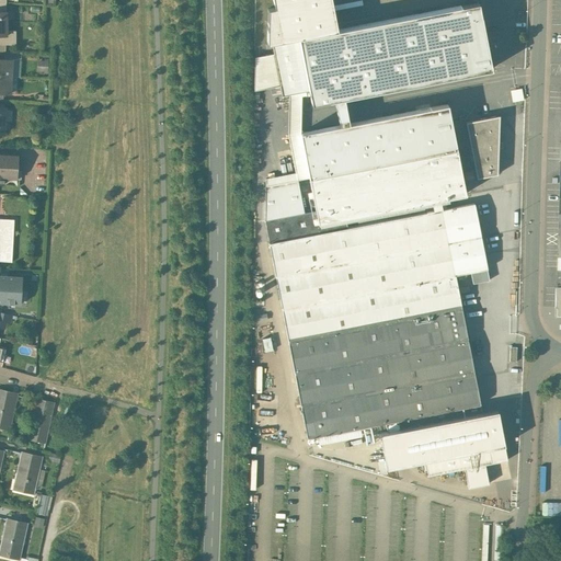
[(336,30),(330,0),(273,0),(274,8),(267,9),(266,43),(298,37),(336,30)]
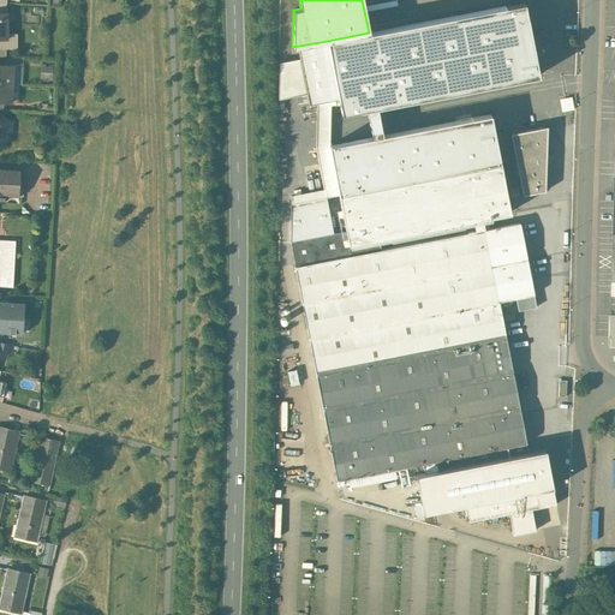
[(369,33),(327,41),(327,42),(339,100),(341,114),(360,111),(366,109),(377,107),(538,76),(527,17),(526,17),(524,3),(505,6),(369,33)]
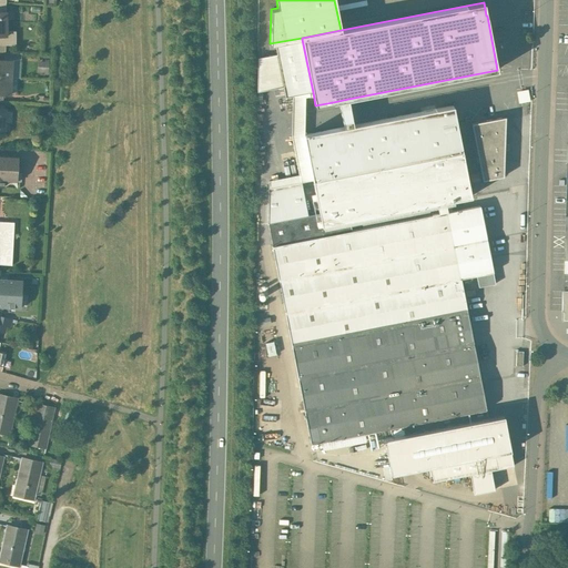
[(16,32),(6,32),(6,37),(6,46),(16,46),(16,32)]
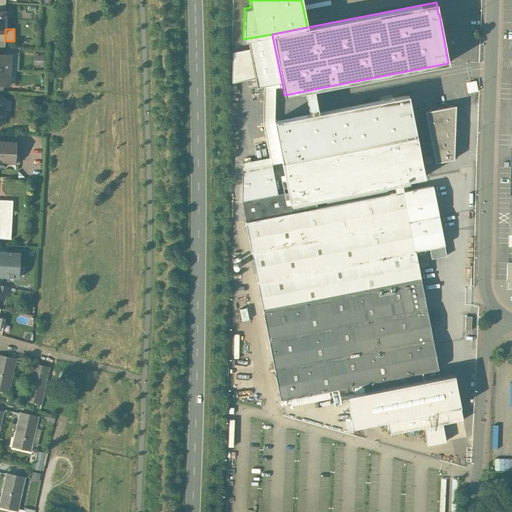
[(272,35),(248,39),(250,49),(255,78),(257,88),(282,83),(272,35)]
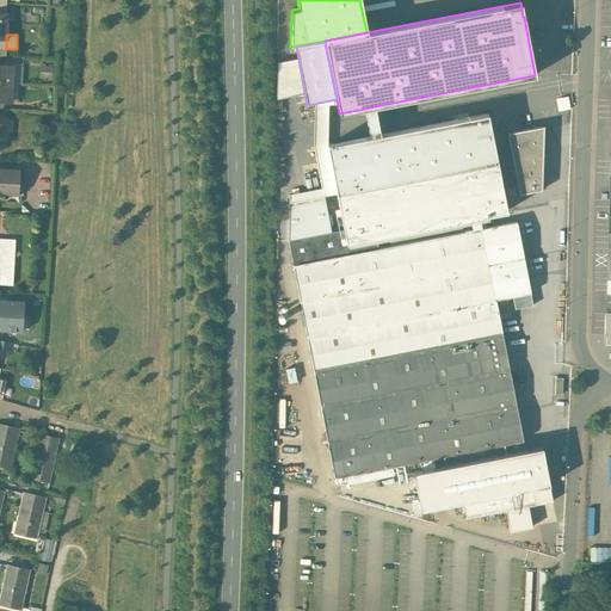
[(5,56),(0,56),(0,82),(12,84),(13,66),(5,66),(5,56)]
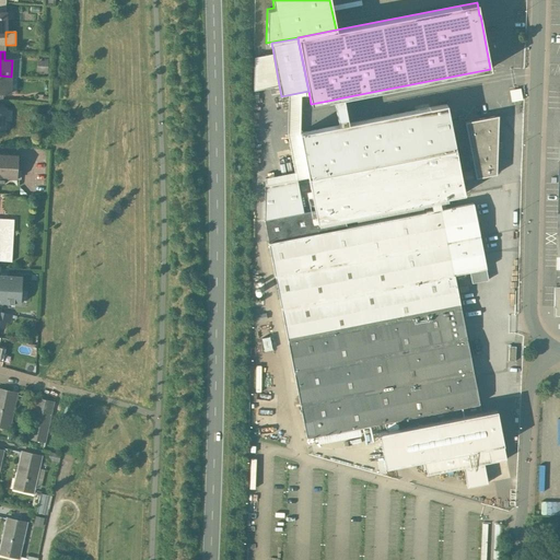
[(273,54),(254,57),(254,91),(279,85),(273,54)]
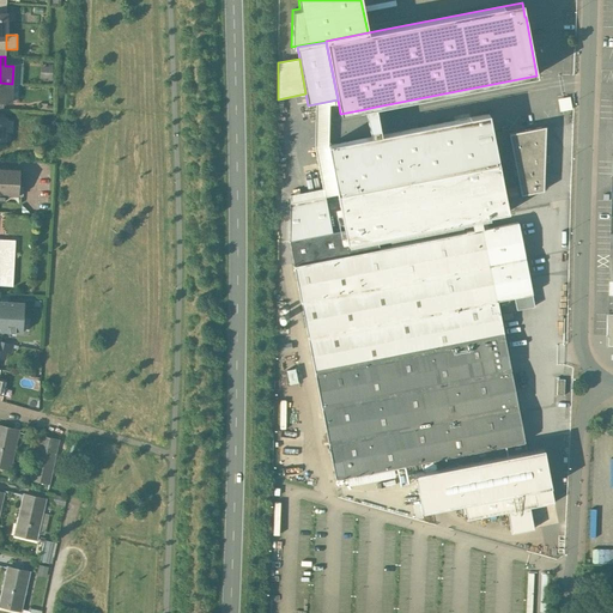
[(12,84),(0,83),(0,109),(2,110),(4,102),(11,103),(12,84)]
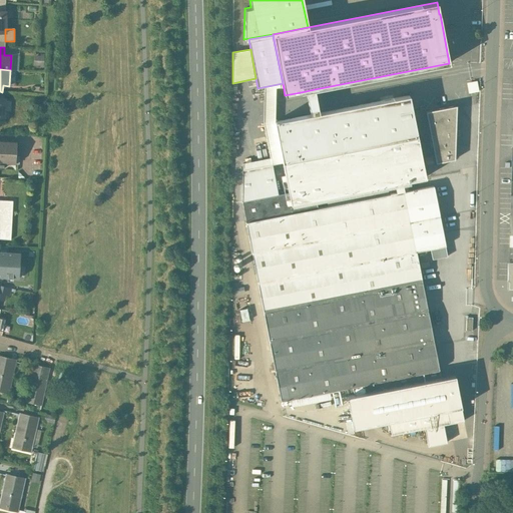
[(476,81),(466,83),(469,94),(478,92),(476,81)]
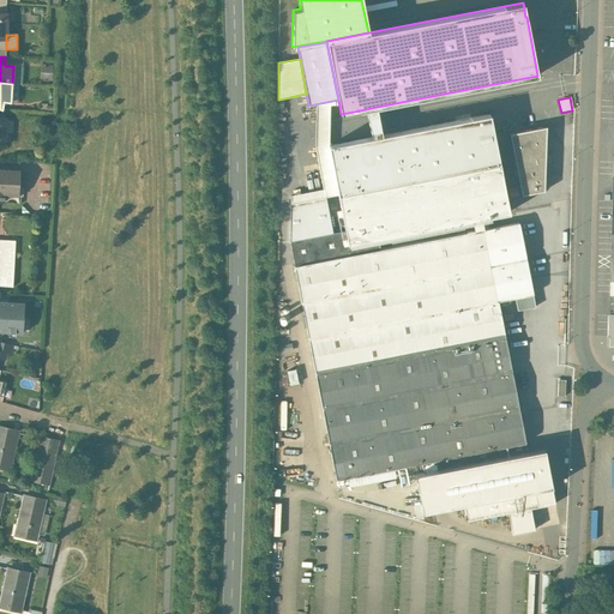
[(381,136),(377,107),(366,109),(372,137),(381,136)]
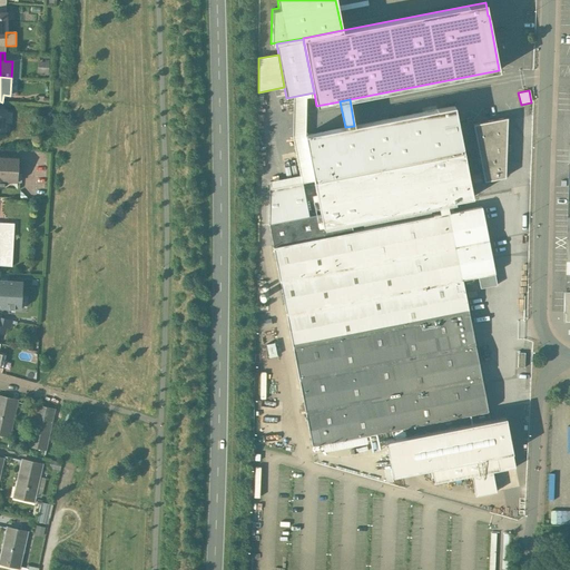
[(345,127),(305,135),(314,180),(463,151),(454,106),(354,126),(345,127)]
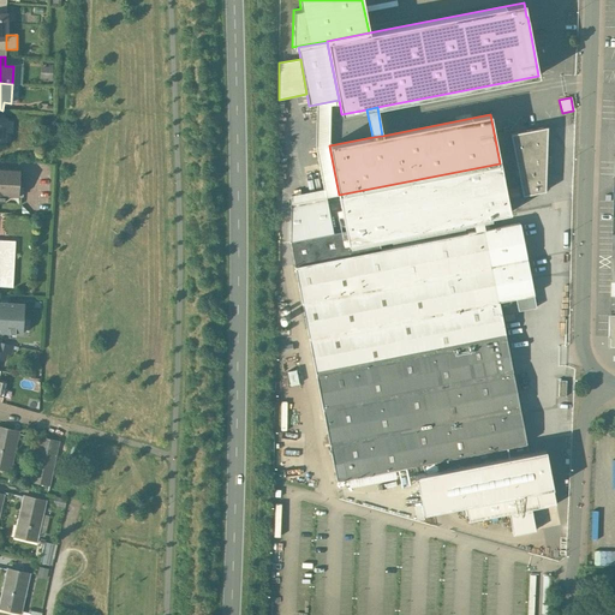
[(0,147),(4,147),(5,133),(12,133),(13,121),(6,121),(6,118),(0,117),(0,147)]
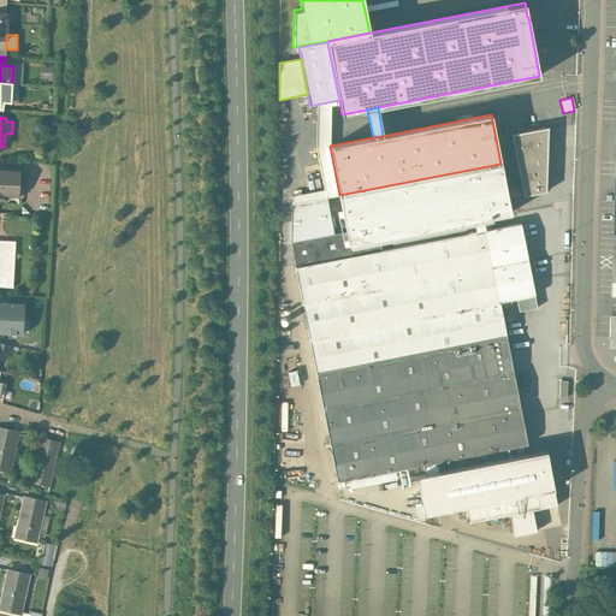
[(548,128),(511,134),(523,196),(546,191),(546,163),(551,164),(551,157),(548,157),(548,128)]
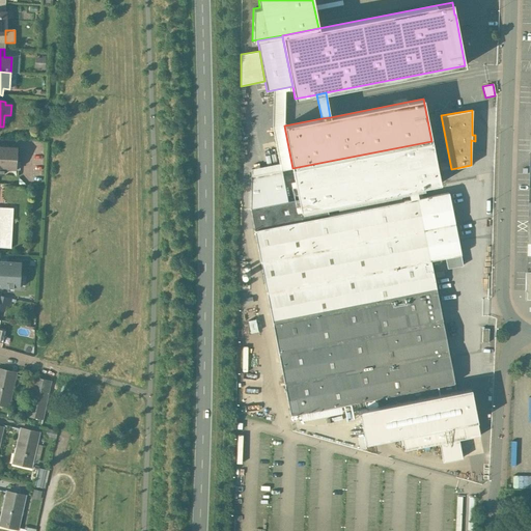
[(431,141),(292,168),(299,200),(287,201),(251,210),(255,230),(418,198),(416,189),(440,184),(431,141)]
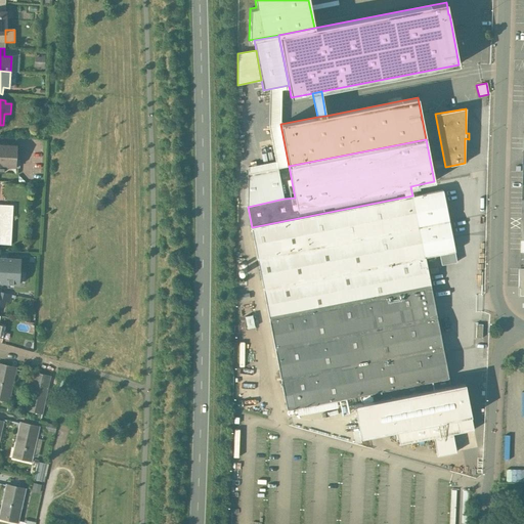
[(17,145),(0,143),(0,172),(3,172),(3,167),(16,168),(17,145)]
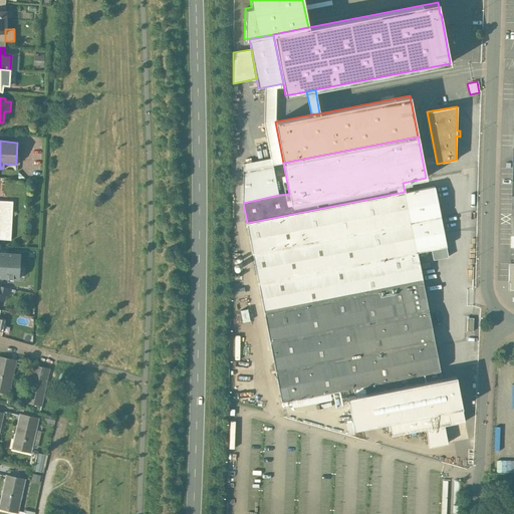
[(272,165),(243,171),(243,203),(278,195),(272,165)]
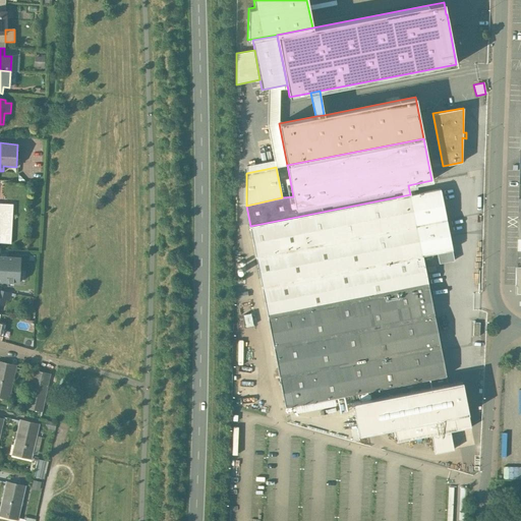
[(441,189),(410,194),(422,255),(437,253),(439,264),(454,261),(441,189)]
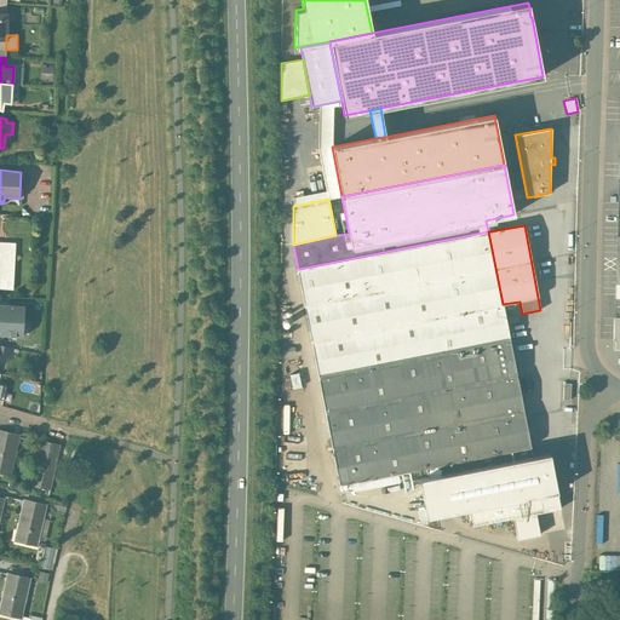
[(488,231),(298,269),(319,377),(510,339),(503,304),(488,231)]
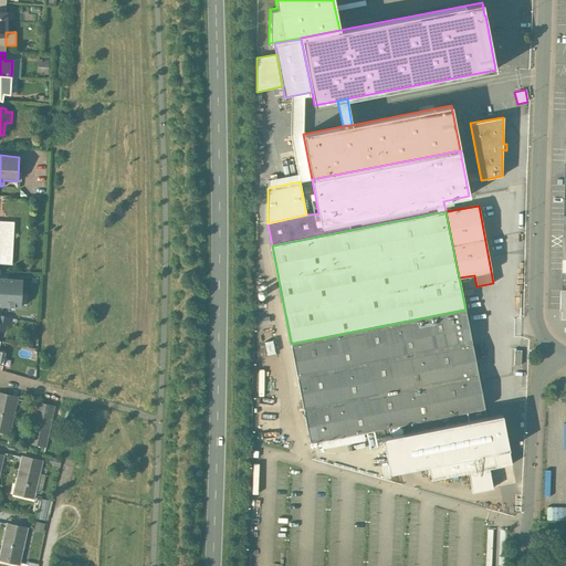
[(13,222),(0,221),(0,263),(11,264),(13,222)]
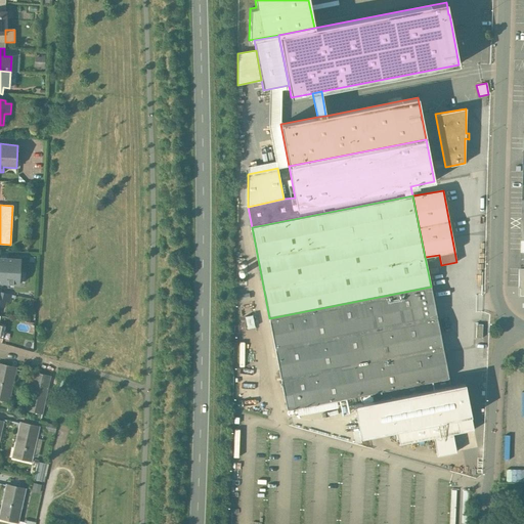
[(22,259),(0,257),(0,282),(20,284),(22,259)]
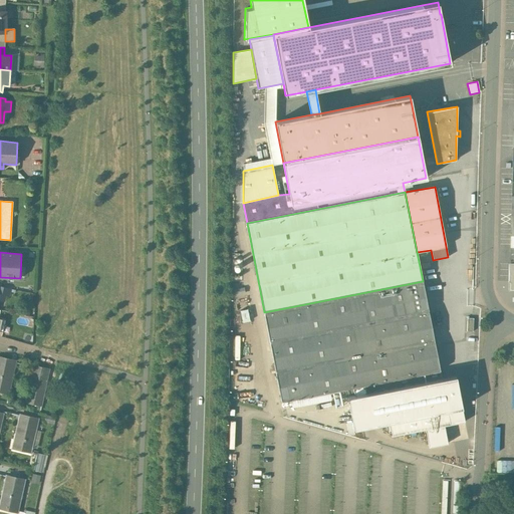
[(423,281),(264,312),(281,402),(353,388),(364,386),(440,370),(423,281)]
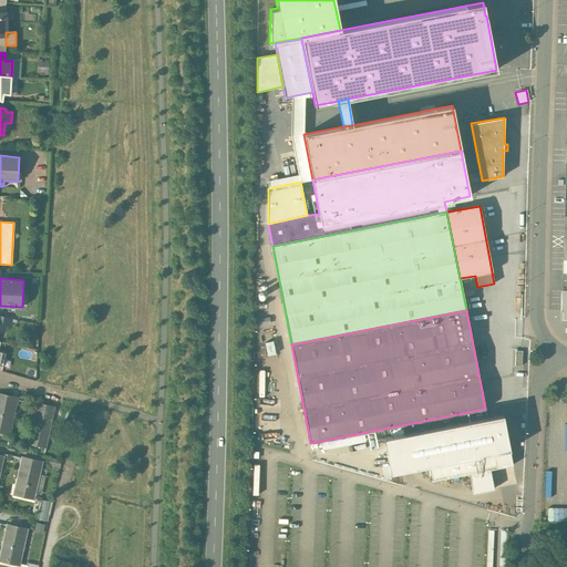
[(12,319),(0,316),(0,323),(7,326),(10,327),(12,319)]
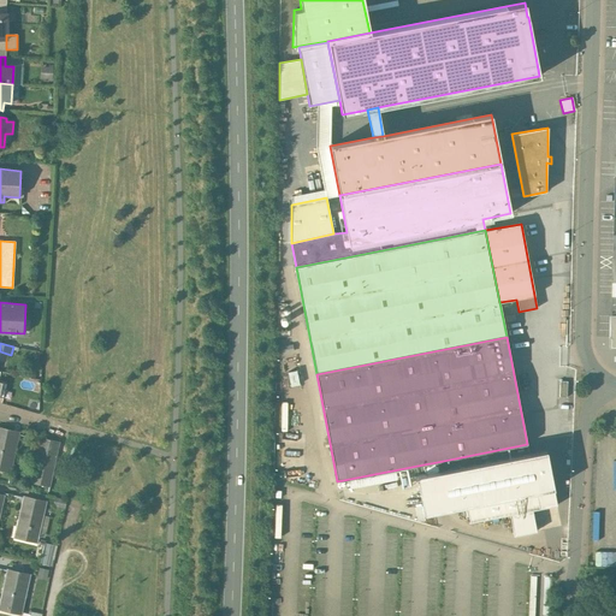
[(290,371),(292,385),(302,384),(300,369),(290,371)]
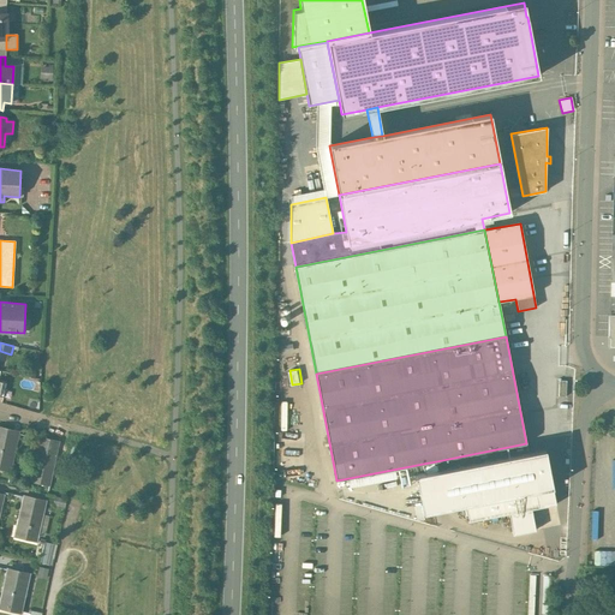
[(19,434),(0,428),(0,466),(11,470),(19,434)]
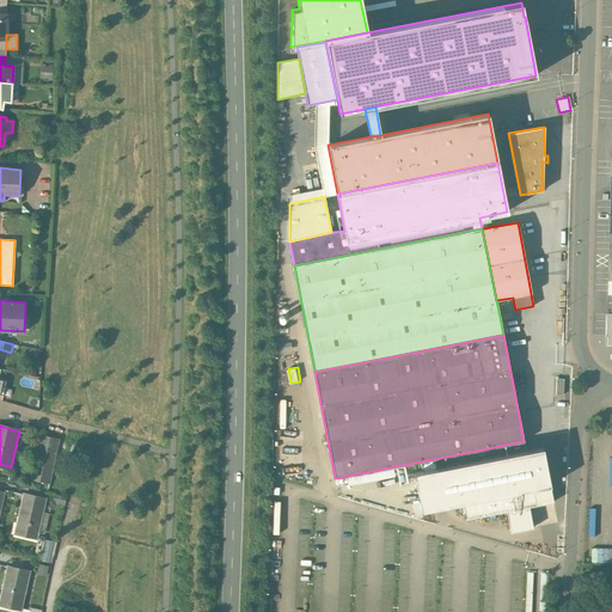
[(59,441),(38,436),(30,477),(49,481),(59,441)]
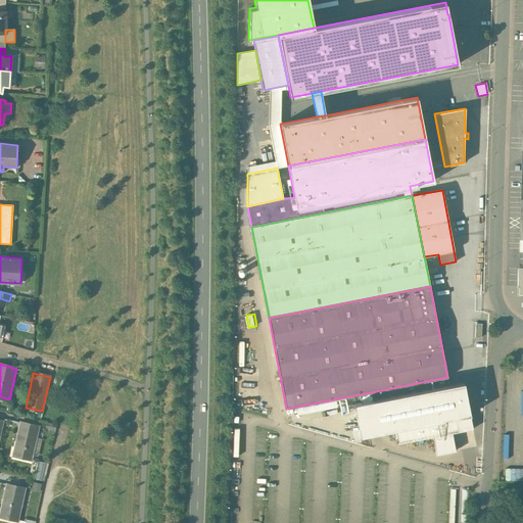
[(464,382),(373,400),(371,392),(360,394),(361,402),(353,403),(360,436),(396,429),(398,443),(458,432),(456,418),(470,415),(464,382)]
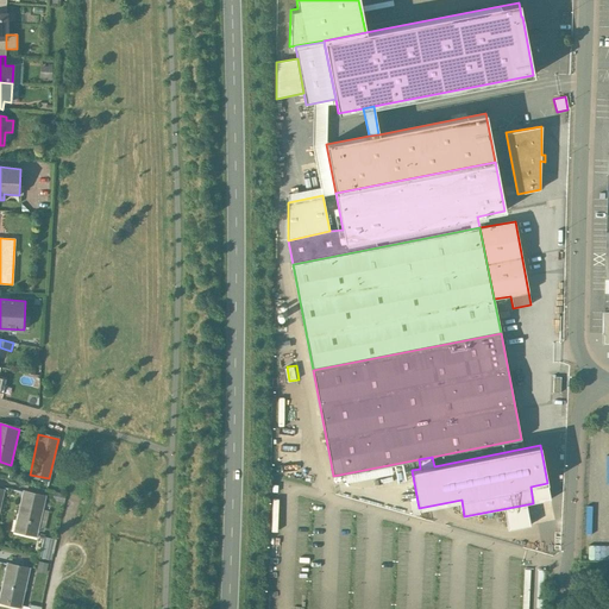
[(45,497),(23,491),(16,520),(19,521),(18,529),(37,534),(45,497)]
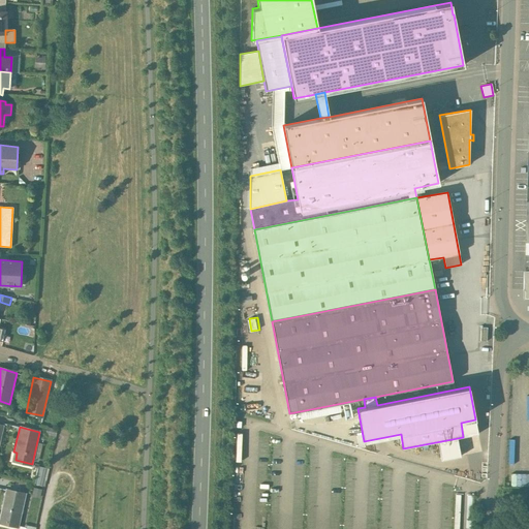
[(45,486),(50,467),(38,465),(35,484),(45,486)]
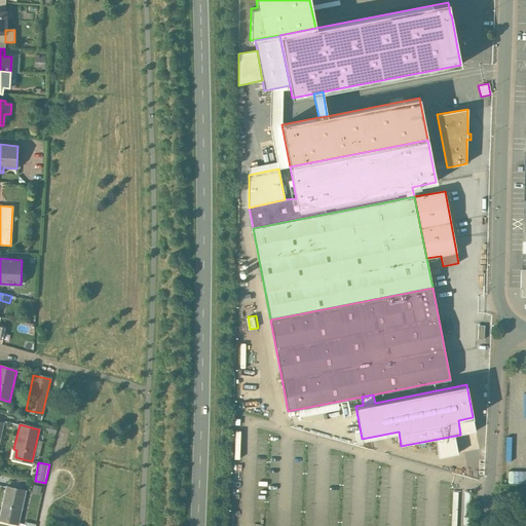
[(33,492),(41,494),(43,486),(35,484),(33,492)]
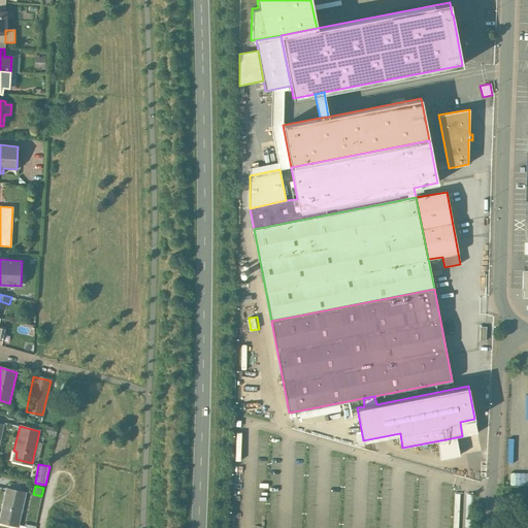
[(26,494),(5,489),(0,513),(3,514),(1,522),(19,525),(26,494)]
